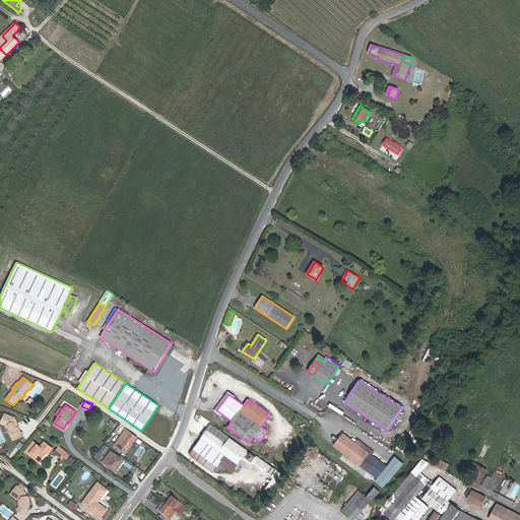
[(17,425),(17,423),(15,417),(5,413),(1,424),(8,427),(11,432),(10,433),(13,440),(23,436),(22,432),(21,432),(19,427),(17,427),(17,425)]
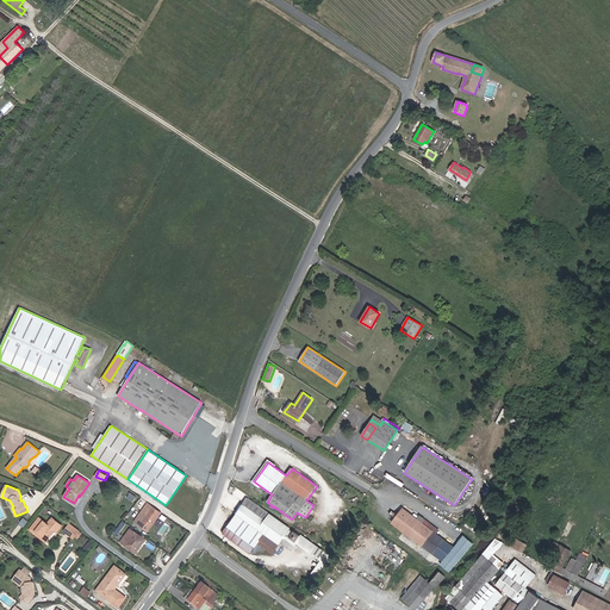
[(290,529),(247,498),(236,514),(279,545),(285,535),(286,535),(296,542),(300,536),(294,531),(293,533),(288,530),(290,529)]
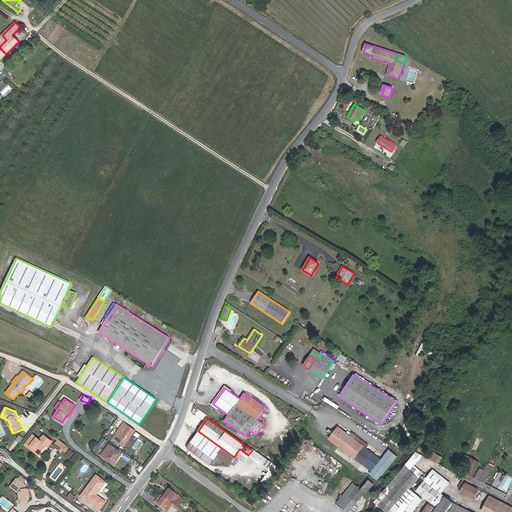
[(124,446),(136,431),(124,423),(122,426),(113,438),(124,446)]
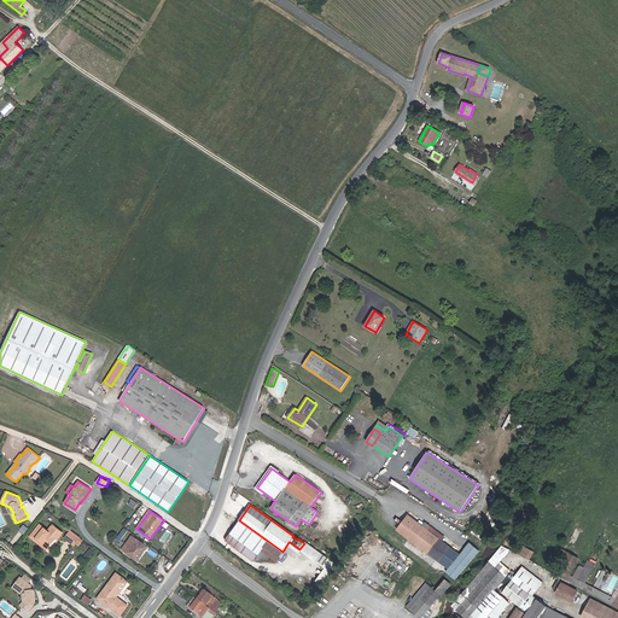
[(450,547),(408,516),(397,530),(427,553),(423,559),(432,566),(437,560),(439,561),(450,547)]
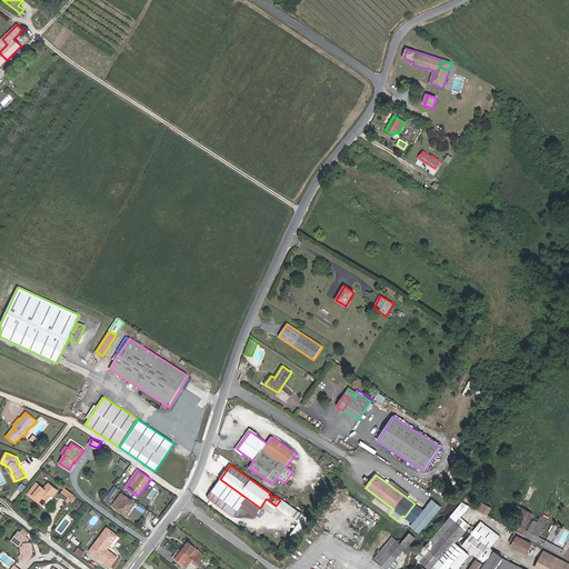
[(260,508),(220,479),(208,497),(233,517),(240,506),(255,516),(260,508)]
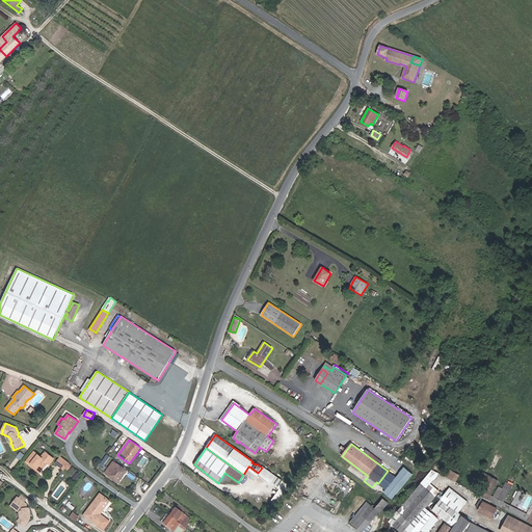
[(50,464),(54,458),(46,452),(42,457),(34,451),(26,461),(31,466),(32,464),(42,471),(48,462),(50,464)]
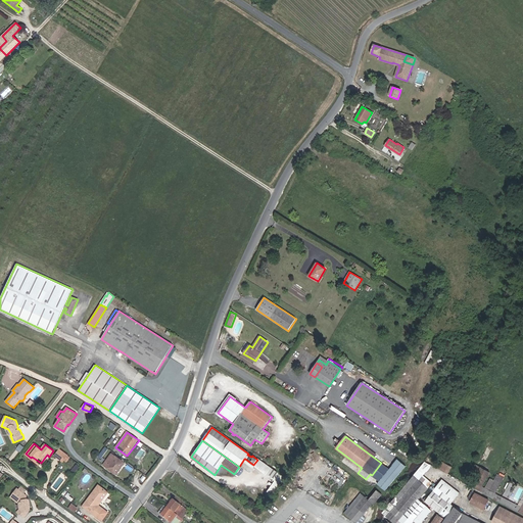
[(67,462),(70,457),(59,449),(55,456),(63,462),(64,460),(67,462)]
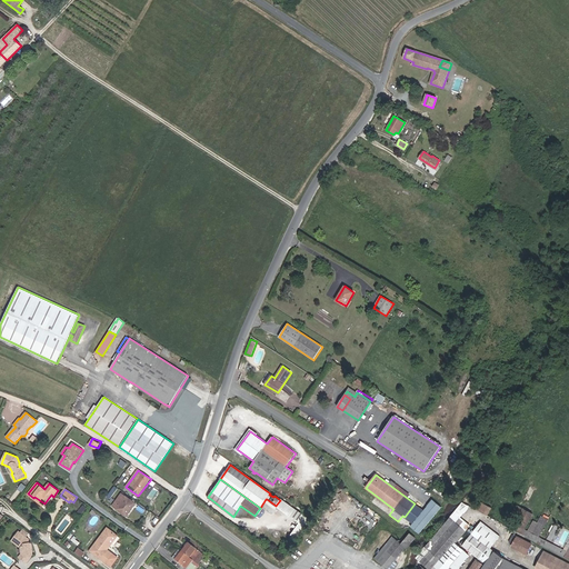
[(127,517),(136,503),(121,493),(112,506),(127,517)]
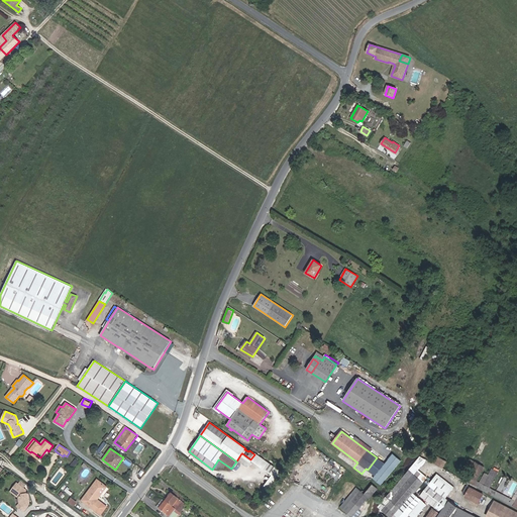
[(40,457),(31,451),(30,452),(38,459),(40,457)]
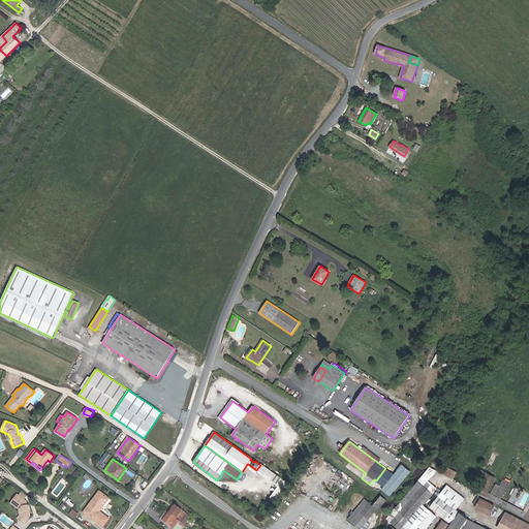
[(274,473),(261,464),(260,465),(256,470),(248,464),(247,464),(269,480),(274,473)]
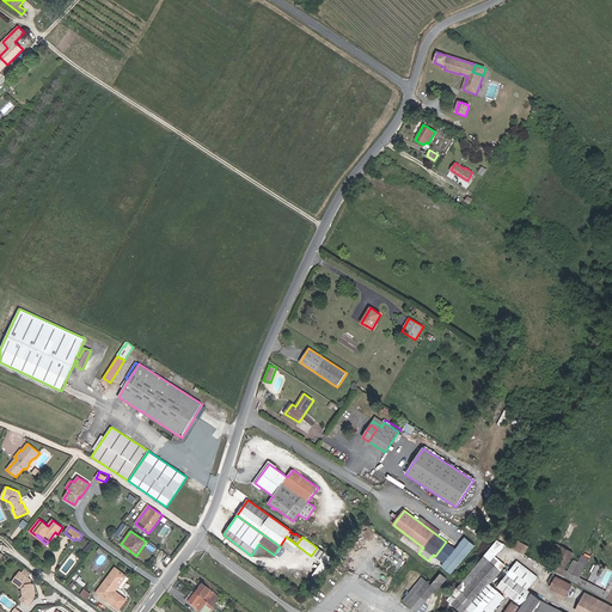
[(490,562),(505,544),(497,540),(484,556),(490,562)]
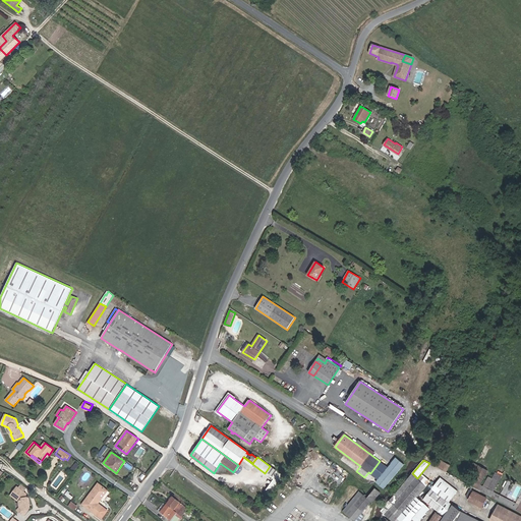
[(446,472),(450,465),(440,460),(437,467),(446,472)]
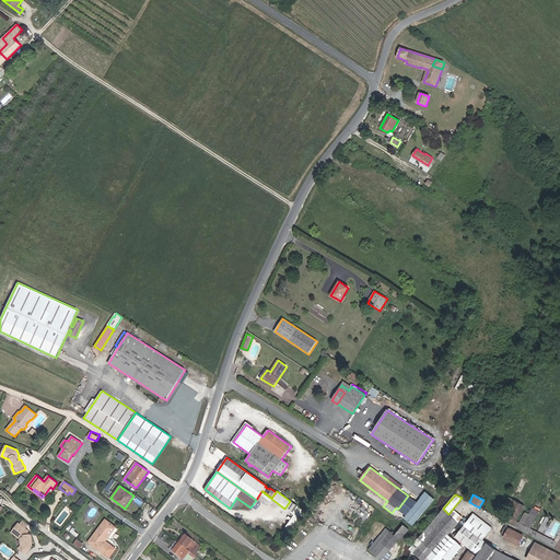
[(516,521),(524,505),(510,498),(509,502),(513,504),(506,515),(509,516),(506,522),(521,529),(529,514),(525,512),(520,523),(516,521)]
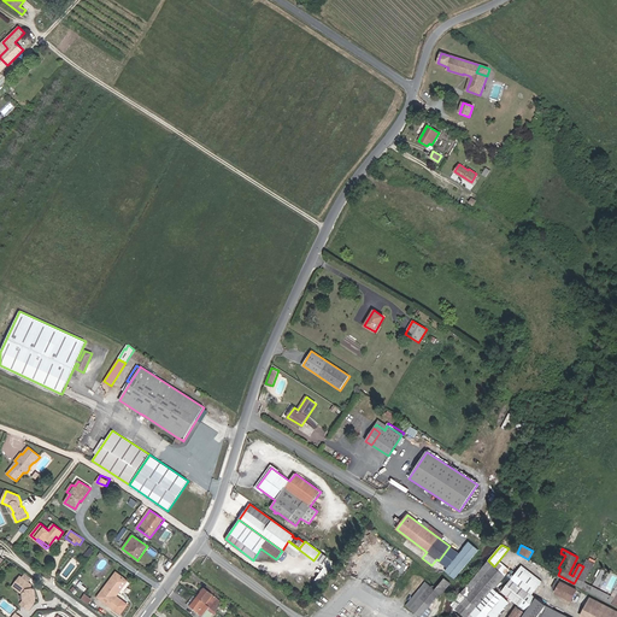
[(585,582),(594,564),(587,559),(583,566),(574,583),(601,599),(605,593),(585,582)]
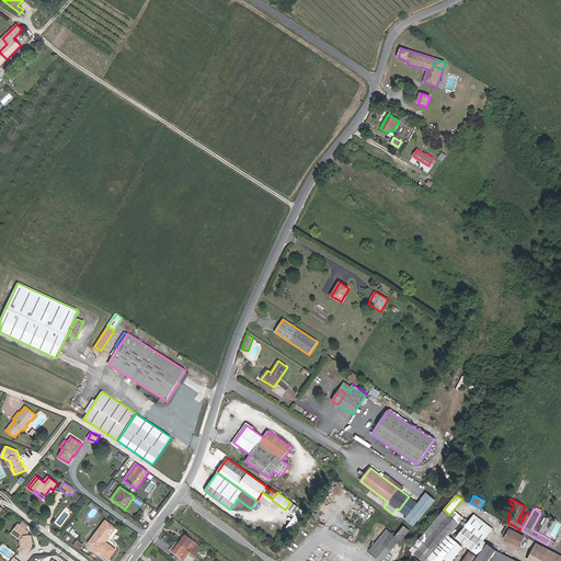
[(449,560),(462,547),(448,535),(459,523),(449,515),(444,510),(412,547),(411,550),(423,560),(424,560),(428,558),(432,560),(441,560),(444,558),(448,560),(449,560)]
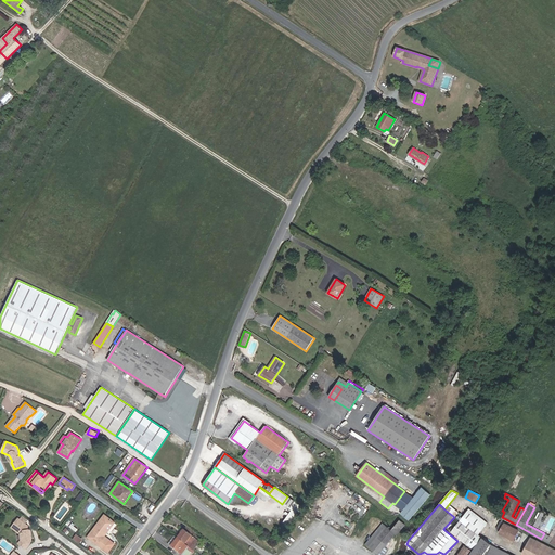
[(478,536),(488,523),(477,515),(475,517),(467,512),(452,531),(467,544),(476,533),(478,536)]
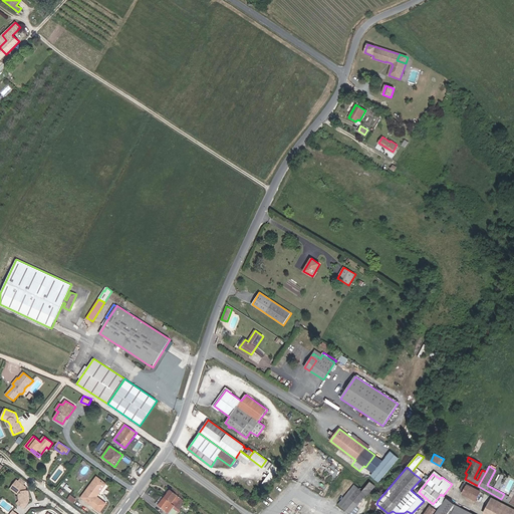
[(108,486),(96,477),(81,497),(100,511),(106,503),(96,496),(99,493),(102,495),(108,486)]
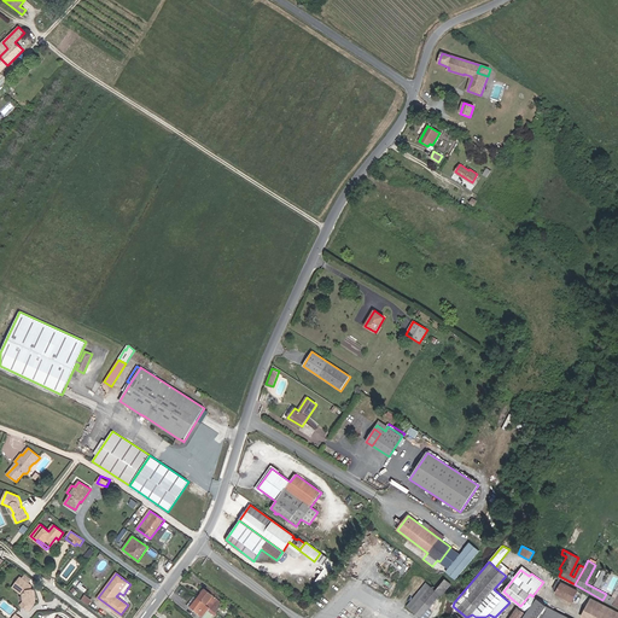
[(29,611),(35,602),(34,590),(33,589),(31,589),(31,586),(21,577),(13,587),(23,595),(24,601),(21,605),(29,611)]
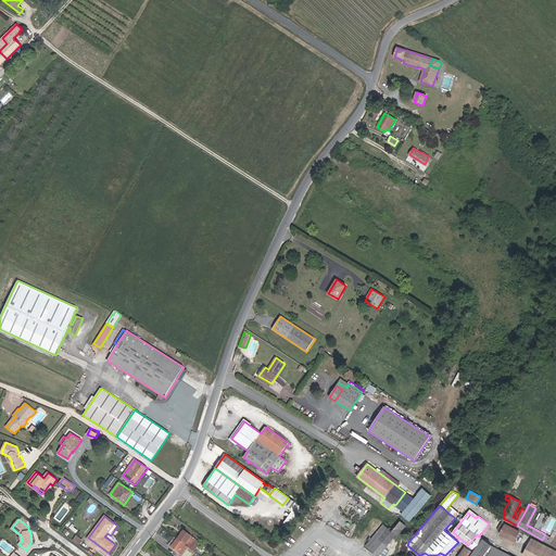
[(386,548),(396,535),(397,536),(406,526),(401,521),(392,531),(383,525),(366,546),(378,555),(383,555),(389,551),(386,548)]
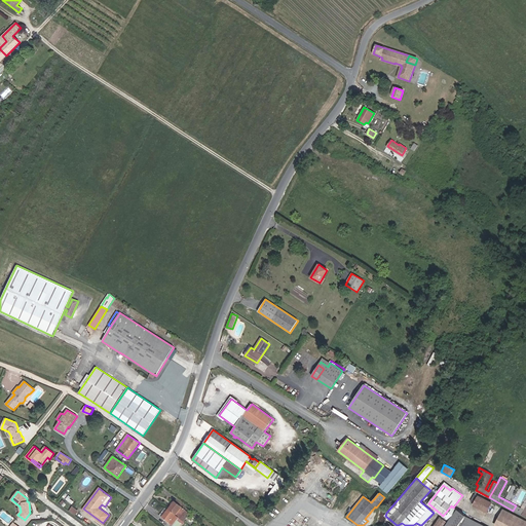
[(487,512),(491,503),(478,496),(473,504),(487,512)]
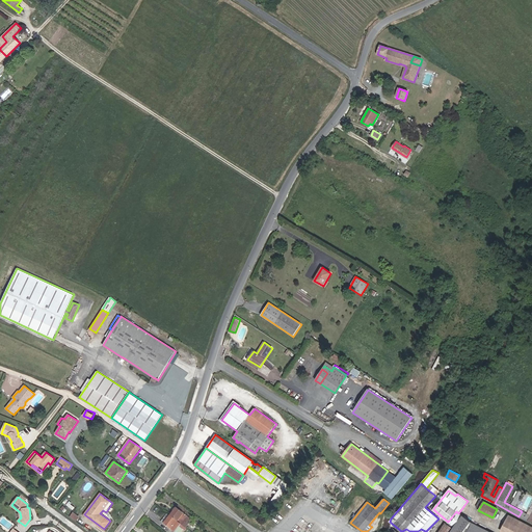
[(174,511),(170,515),(181,524),(182,525),(188,516),(178,508),(175,512),(174,511)]
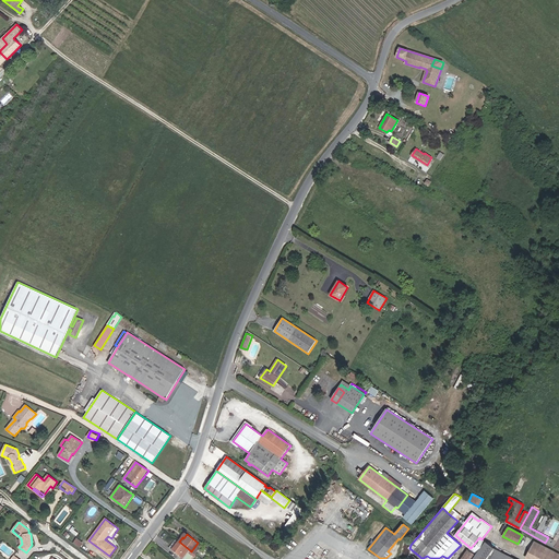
[(514,558),(509,556),(510,555),(503,551),(503,552),(495,548),(482,539),(479,537),(471,548),(468,550),(467,550),(461,558),(514,558)]
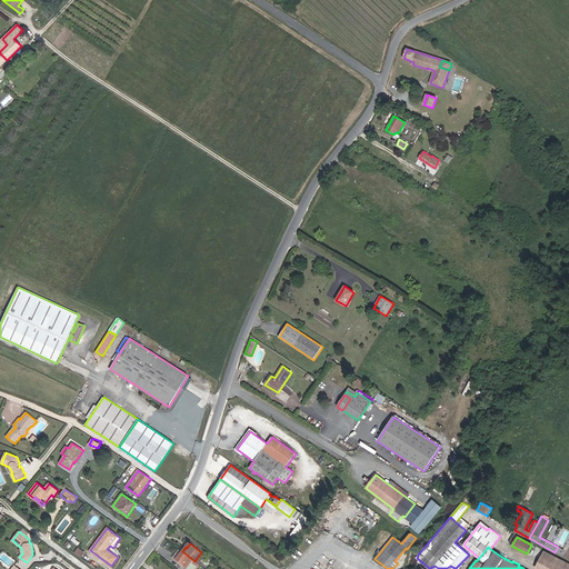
[(558,547),(555,552),(565,557),(568,552),(558,547)]
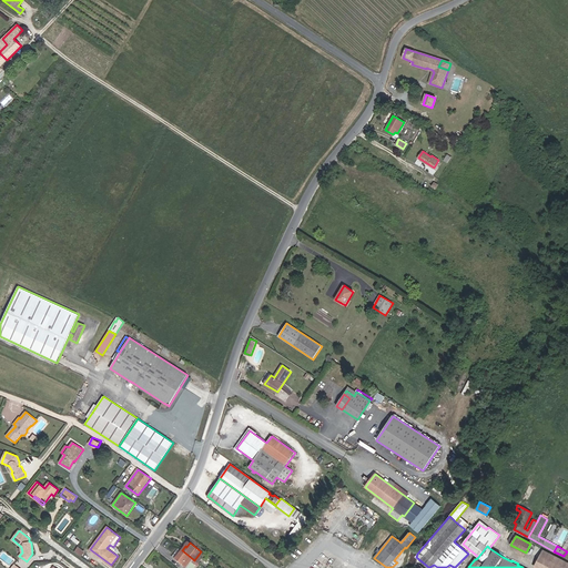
[(179,548),(172,557),(176,560),(179,556),(178,556),(182,550),(179,548)]
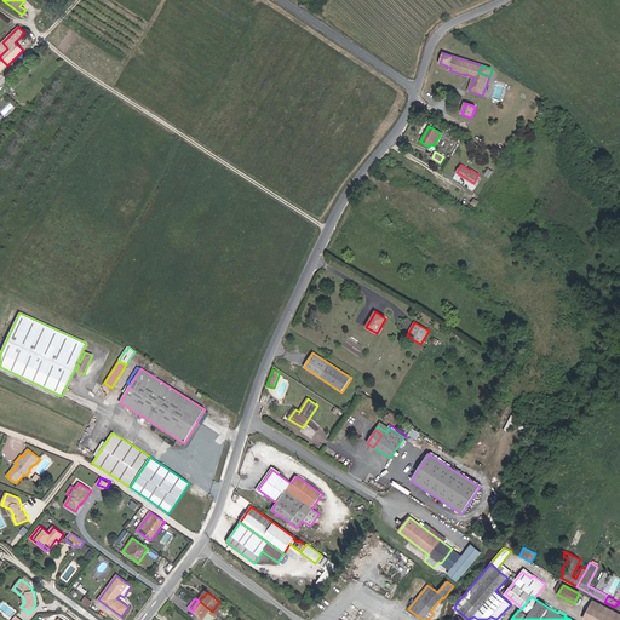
[(202,619),(211,610),(199,601),(194,607),(195,607),(193,612),(202,619)]
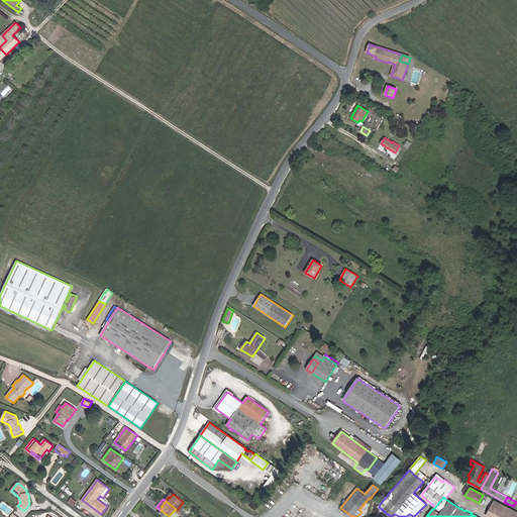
[(516,516),(516,512),(495,501),(488,515),(491,516),(516,516)]
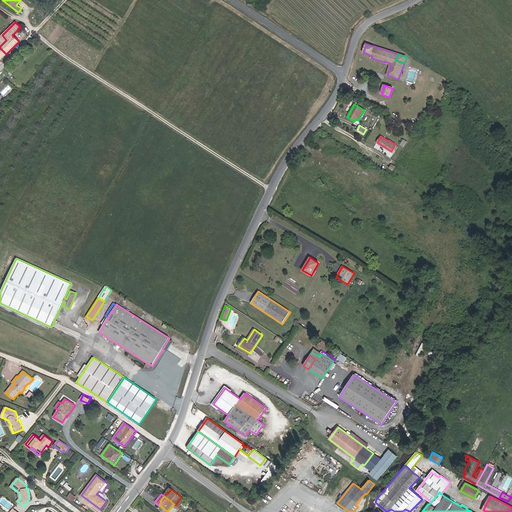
[(179,508),(185,500),(181,497),(175,505),(179,508)]
